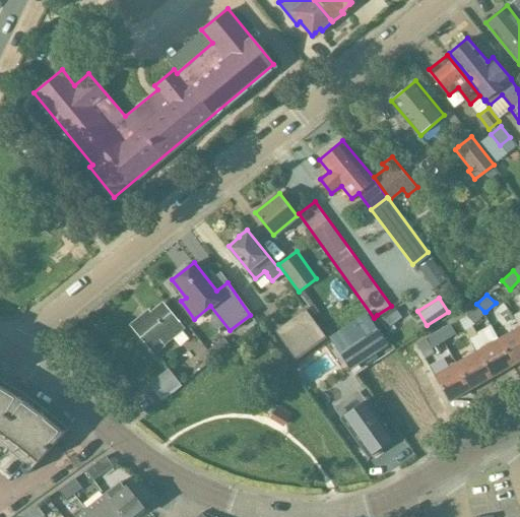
[(164,342),(161,340),(179,326),(175,322),(177,321),(161,303),(148,315),(146,312),(132,323),(154,350),(164,342)]
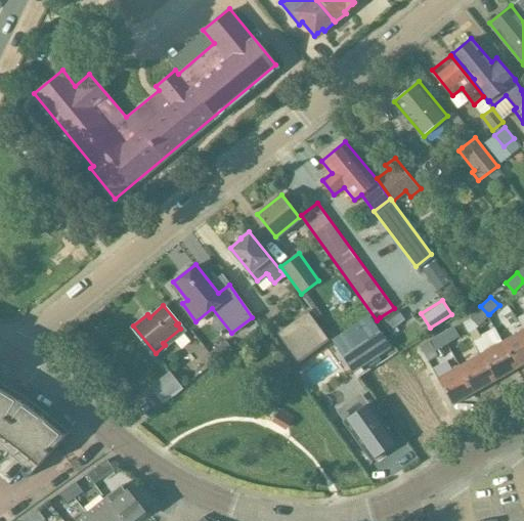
[(468,331),(478,326),(489,314),(488,314),(480,306),(469,316),(462,319),(468,331)]
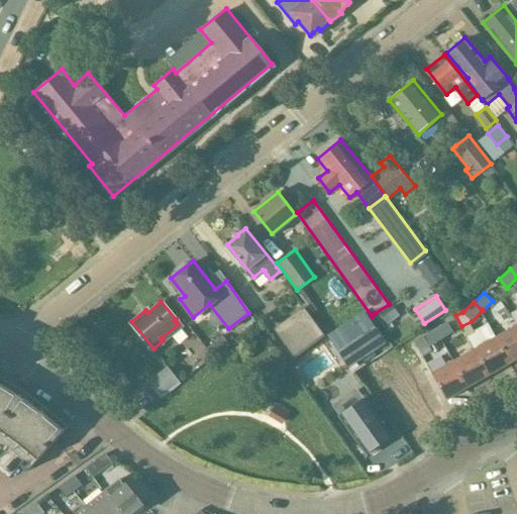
[(303,306),(274,329),(294,356),(324,333),(303,306)]
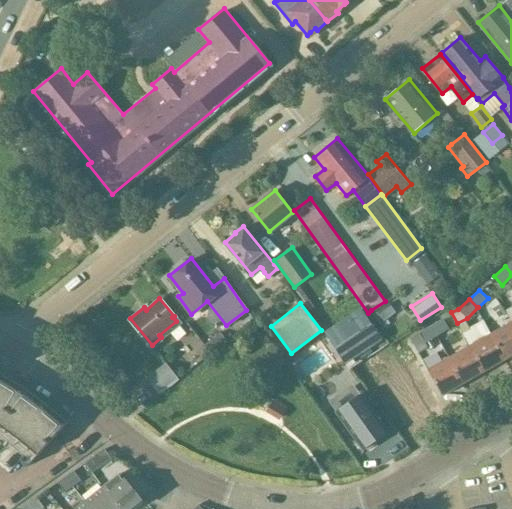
[(359,310),(328,331),(347,358),(377,337),(359,310)]
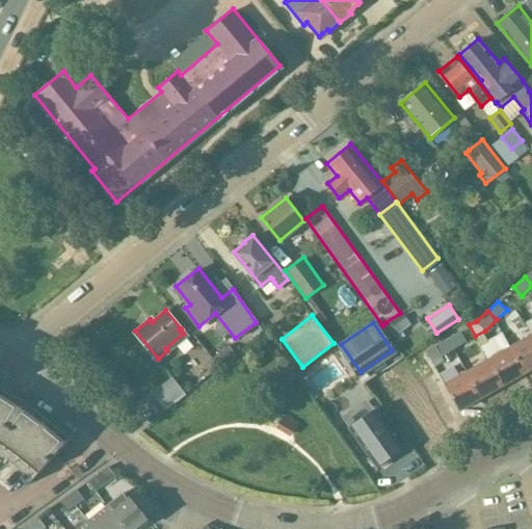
[(460,329),(447,337),(454,348),(467,340),(460,329)]
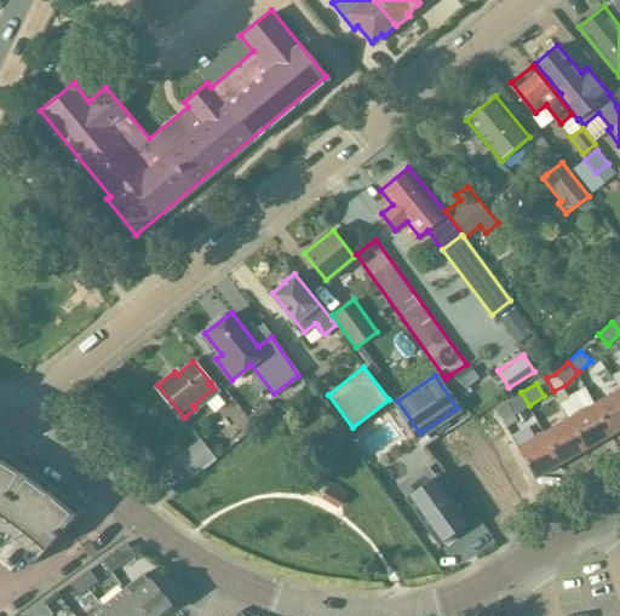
[(619,387),(596,402),(613,433),(619,429),(619,387)]
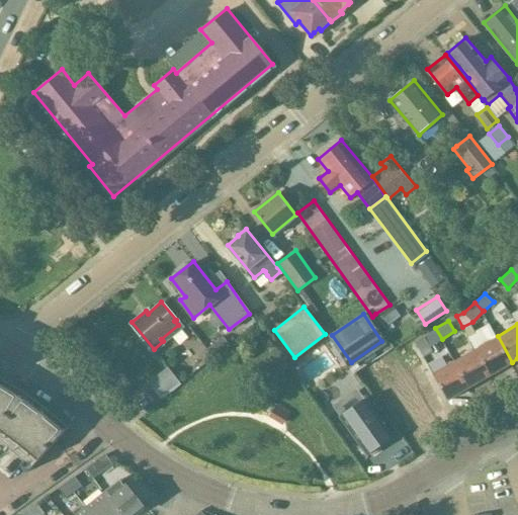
[(430,346),(442,339),(435,328),(423,336),(430,346)]
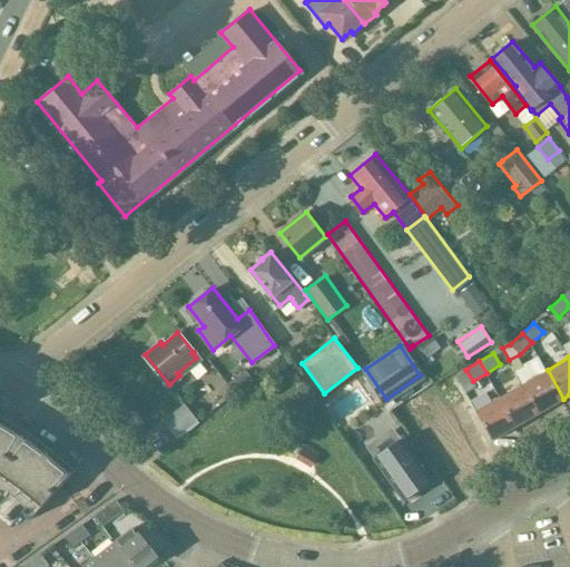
[(548,370),(524,383),(540,412),(563,399),(548,370)]
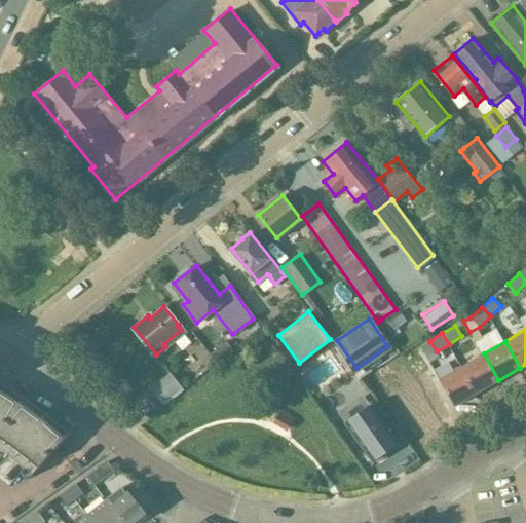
[(484,353),(462,366),(478,393),(498,380),(484,353)]
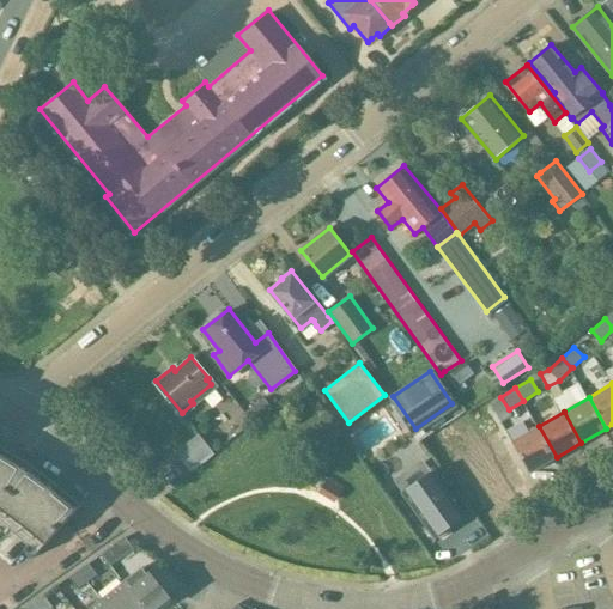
[(527,433),(513,440),(530,472),(557,457),(539,426),(538,427),(533,418),(522,424),(527,433)]
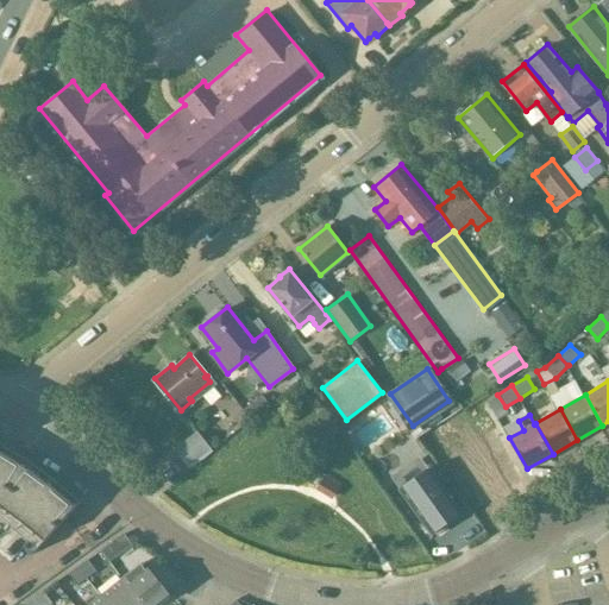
[(211,447),(196,430),(175,448),(188,465),(211,447)]
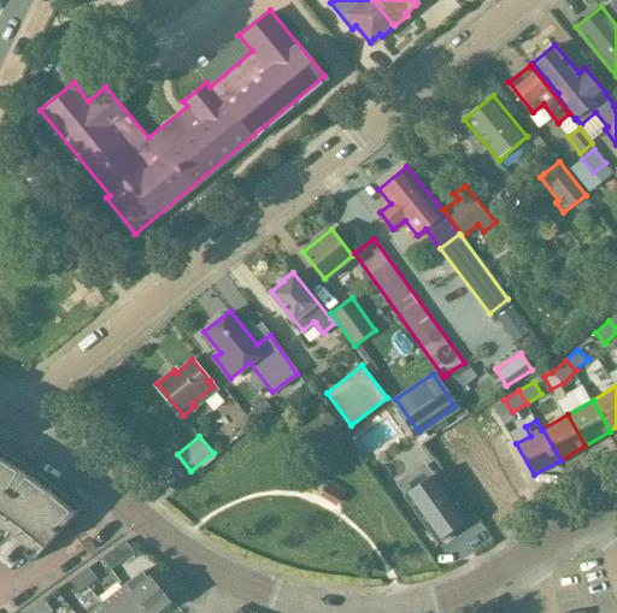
[(0,510),(0,511),(21,526),(47,548),(81,507),(81,508),(83,506),(57,484),(29,465),(3,448),(0,446),(0,510)]
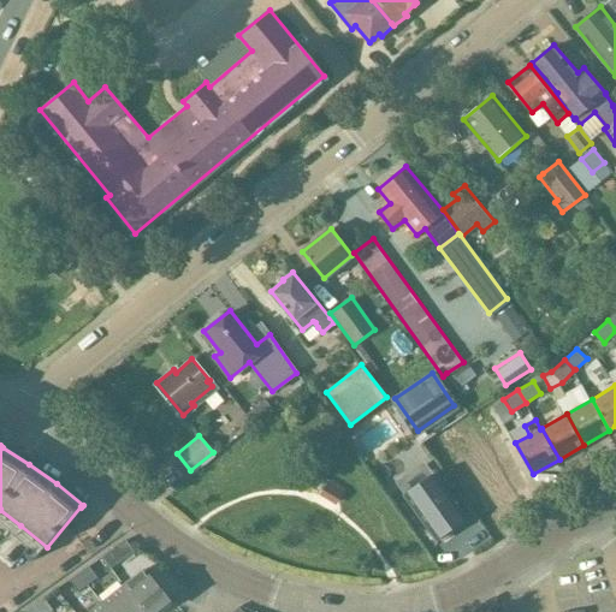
[(433,474),(406,494),(437,538),(438,536),(443,539),(454,532),(452,526),(465,517),(433,474)]
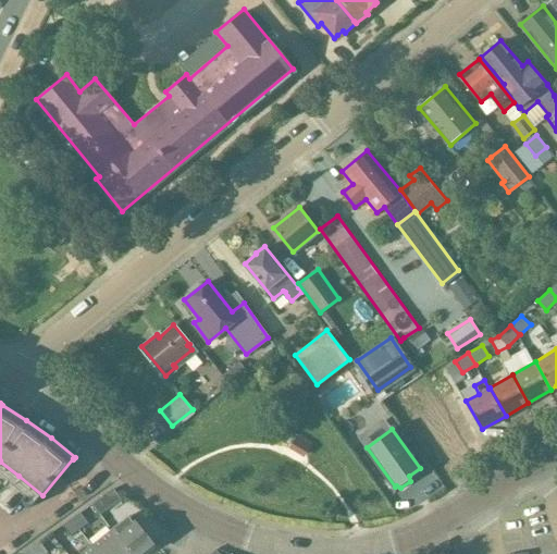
[(94,502),(101,512),(123,496),(115,485),(94,502)]
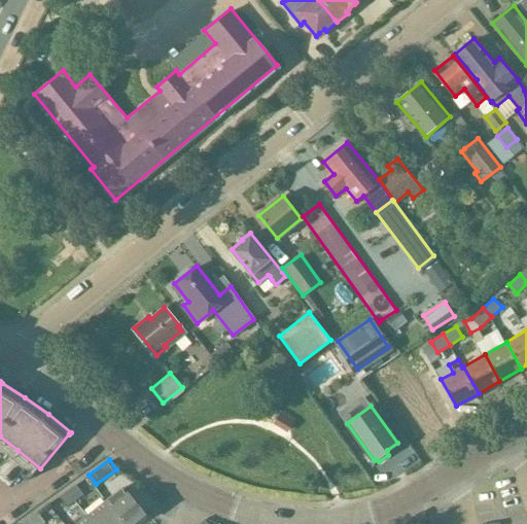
[(77,483),(69,488),(76,498),(84,493),(77,483)]
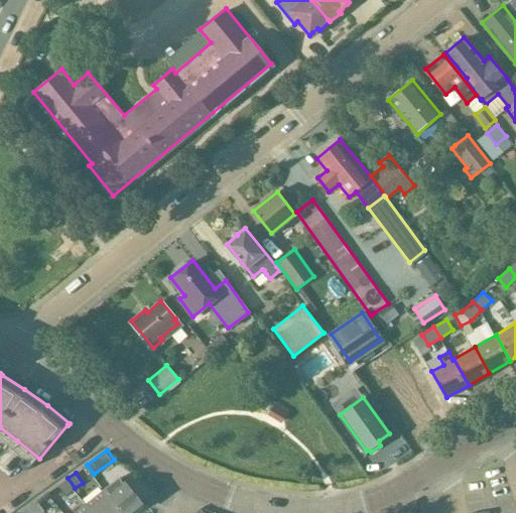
[(125,474),(105,489),(123,512),(133,512),(145,505),(135,492),(137,491),(125,474)]
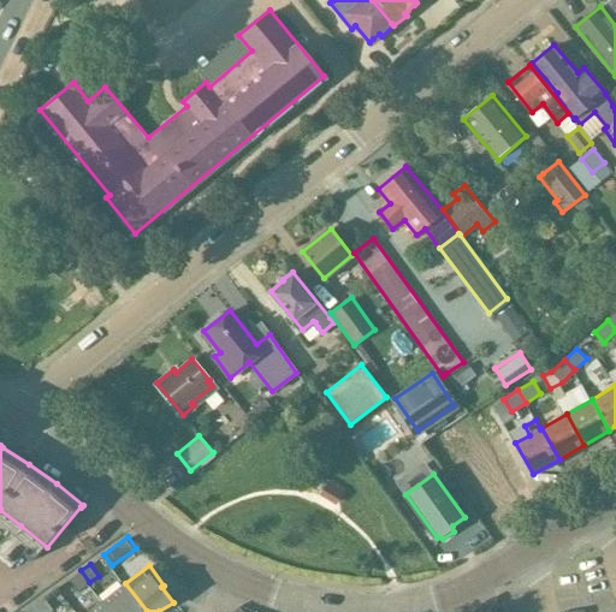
[(71,577),(80,589),(89,582),(81,570),(71,577)]
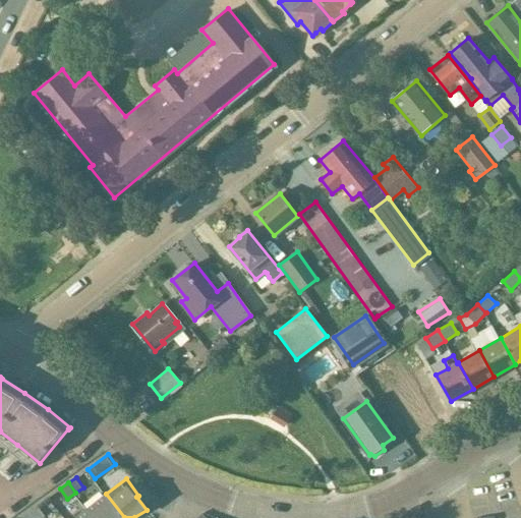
[(124,517),(106,494),(88,508),(96,517),(124,517)]
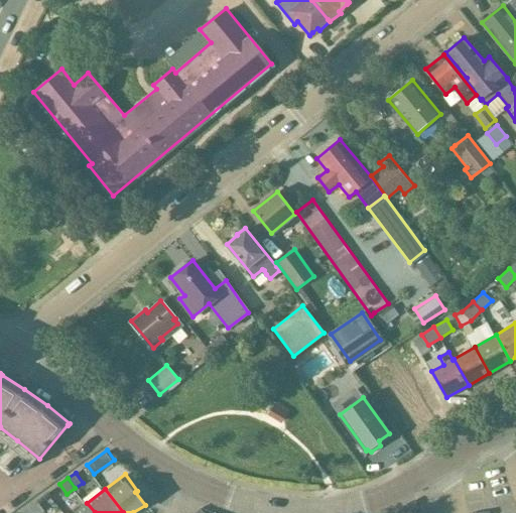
[(39,512),(45,509),(38,499),(30,505),(35,512),(39,512)]
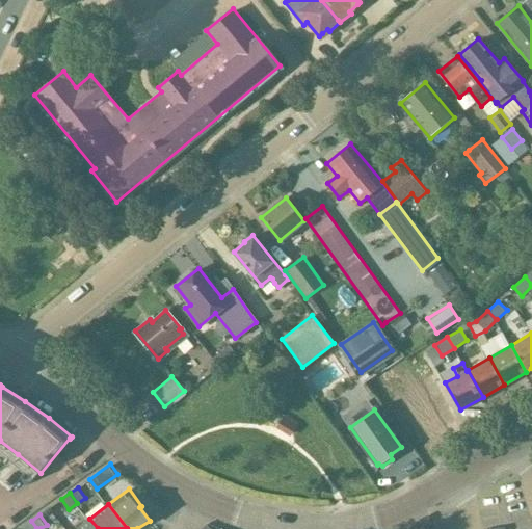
[(98,528),(89,519),(76,528),(98,528)]
